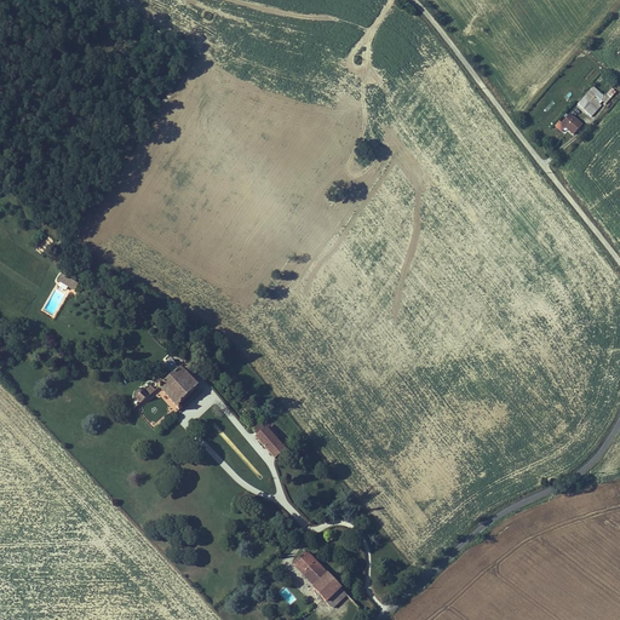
[(596,91),(590,86),(575,103),(590,116),(595,109),(593,108),(597,103),(591,97),(596,91)]
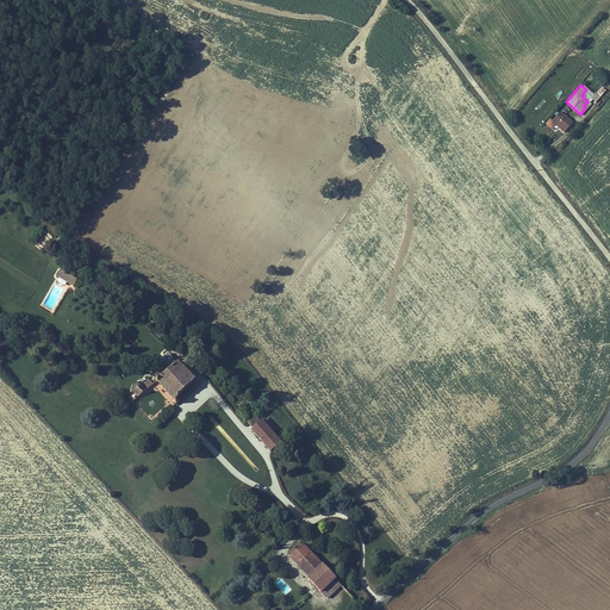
[(602,89),(598,87),(589,97),(592,100),(602,89)]
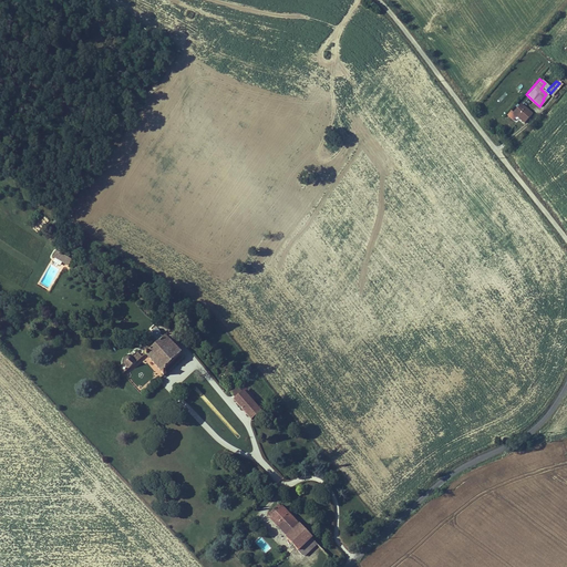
[(529,113),(518,103),(511,112),(522,122),(529,113)]
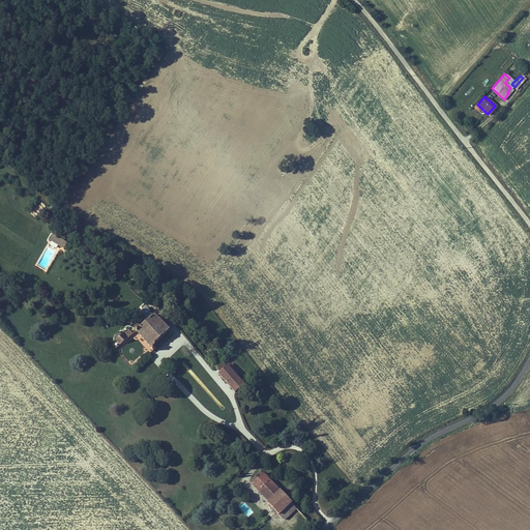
[(64,235),(53,228),(49,233),(60,241),(64,235)]
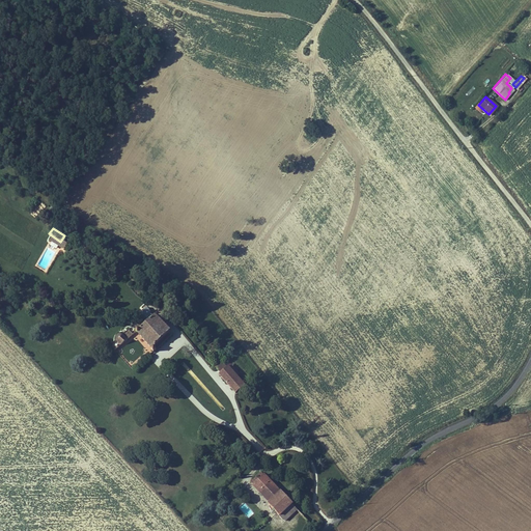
[(46,270),(54,251),(46,248),(37,266),(46,270)]
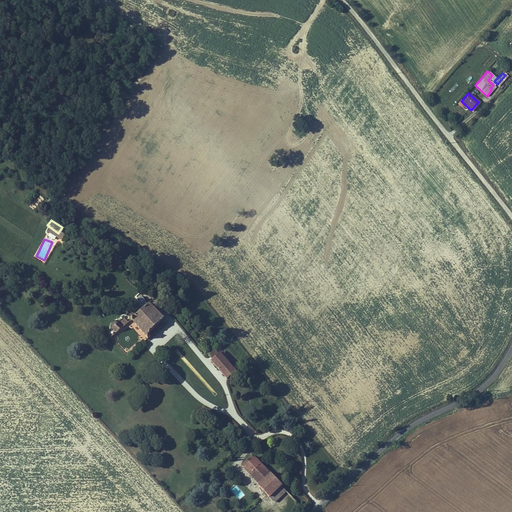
[(139,310),(130,319),(146,336),(161,322),(163,320),(147,303),(145,304),(140,299),(134,305),(139,310)]
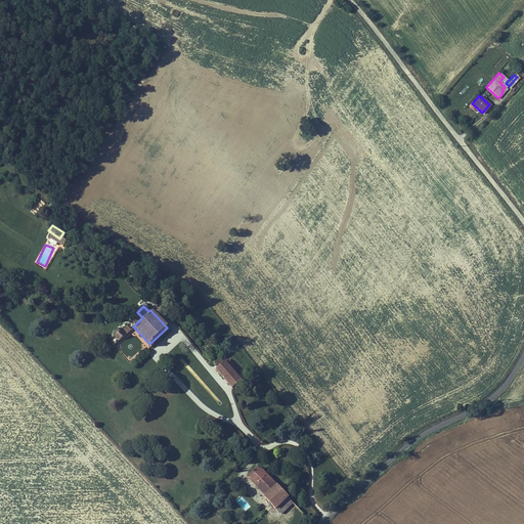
[(113,345),(114,344),(128,331),(124,326),(108,341),(113,345)]
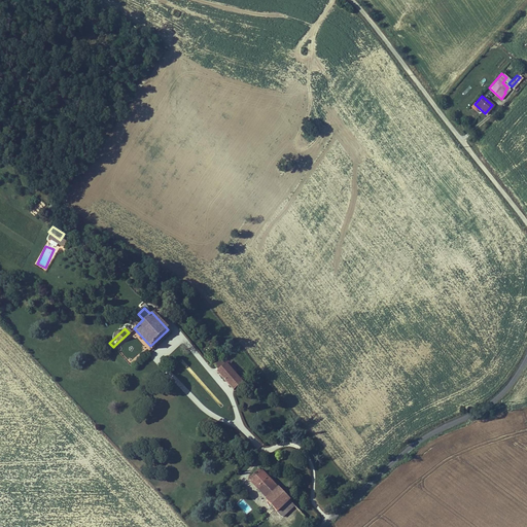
[(166,331),(150,346),(153,350),(169,335),(166,331)]
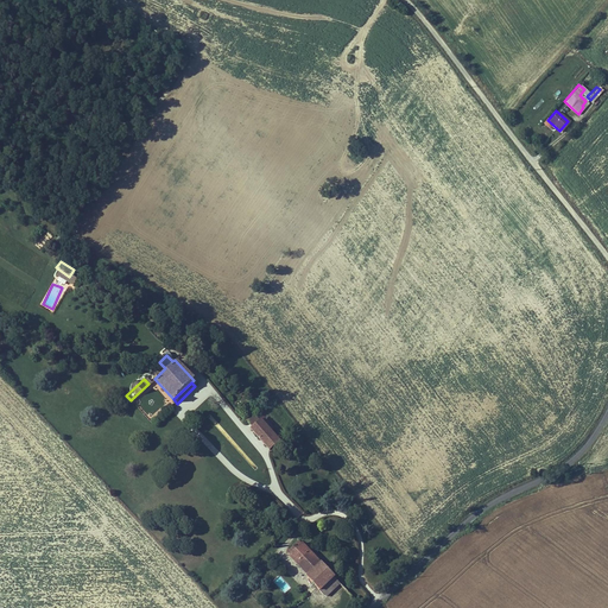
[(259,416),(248,425),(252,429),(251,430),(263,442),(268,448),(280,437),(259,416)]
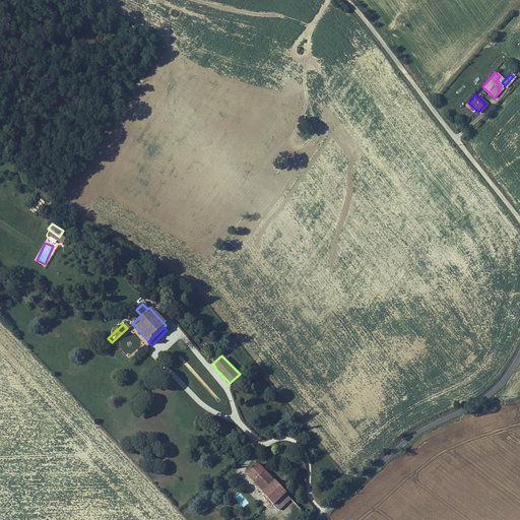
[(256,464),(254,461),(244,470),(247,472),(256,464)]
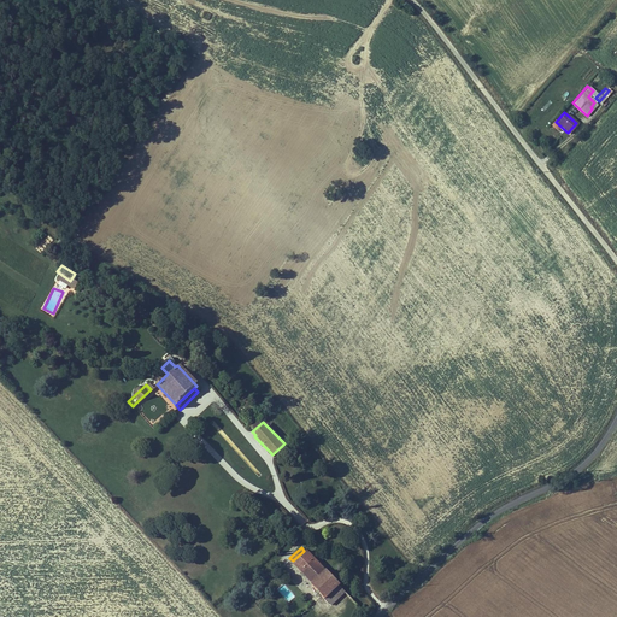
[(300,573),(313,560),(305,550),(304,551),(293,560),(291,562),(300,573)]
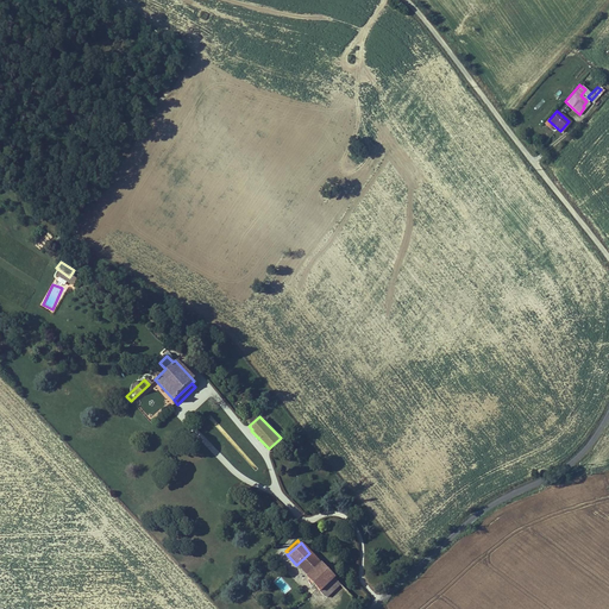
[(321,565),(309,553),(296,565),(308,578),(307,579),(321,594),(337,578),(324,564),(321,565)]
